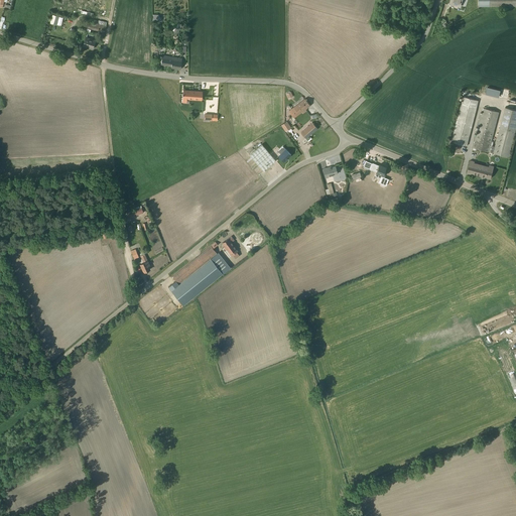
[(49,23),(55,25),(58,16),(51,14),(49,23)]
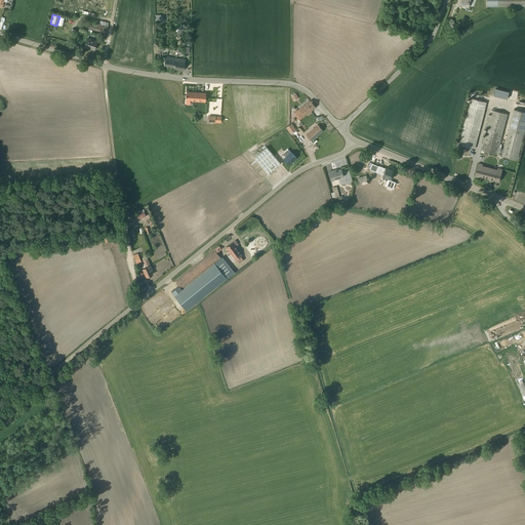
[(85,19),(83,28),(89,29),(89,30),(99,32),(101,29),(107,30),(108,26),(95,24),(94,26),(93,26),(94,22),(85,19)]
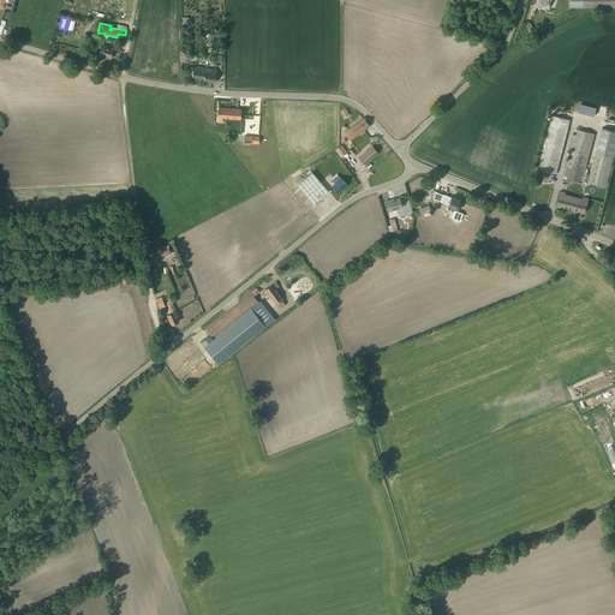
[(123,45),(124,37),(120,37),(119,41),(107,37),(108,36),(103,35),(105,35),(105,34),(99,33),(97,37),(100,39),(102,39),(119,43),(119,45),(123,45)]
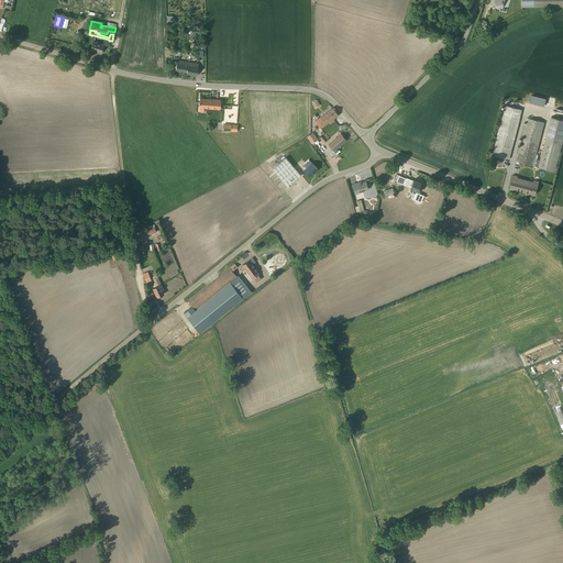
[(95,37),(92,36),(88,50),(101,53),(103,44),(94,41),(95,37)]
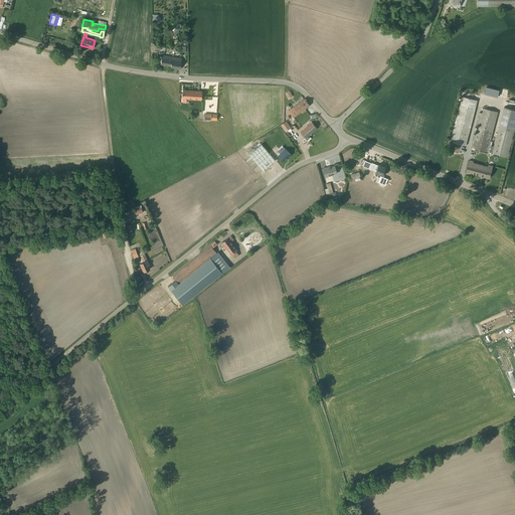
[(181,58),(162,54),(160,64),(171,66),(170,67),(180,69),(181,58)]
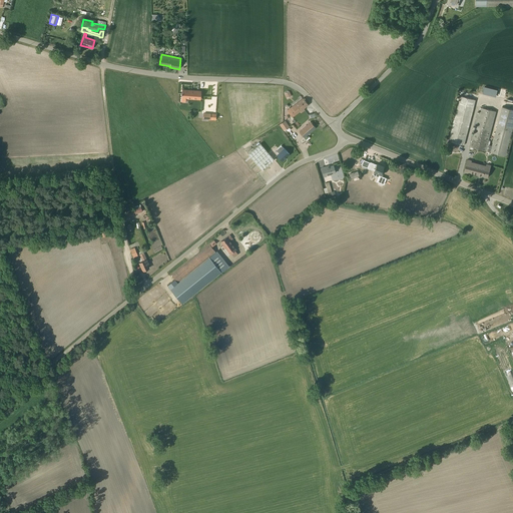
[(483,85),(481,93),(495,96),(497,89),(483,85)]
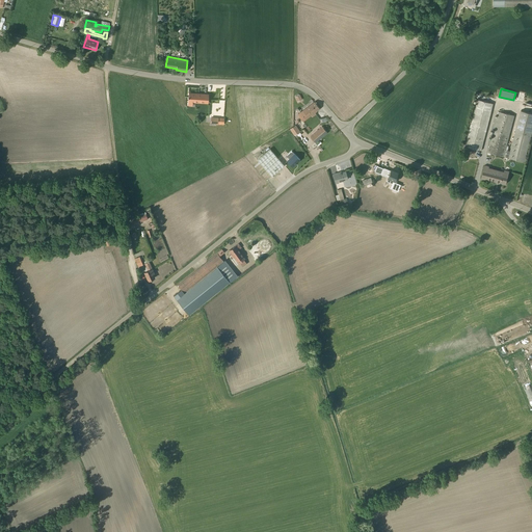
[(192,106),(193,102),(208,103),(209,94),(188,92),(188,105),(192,106)]
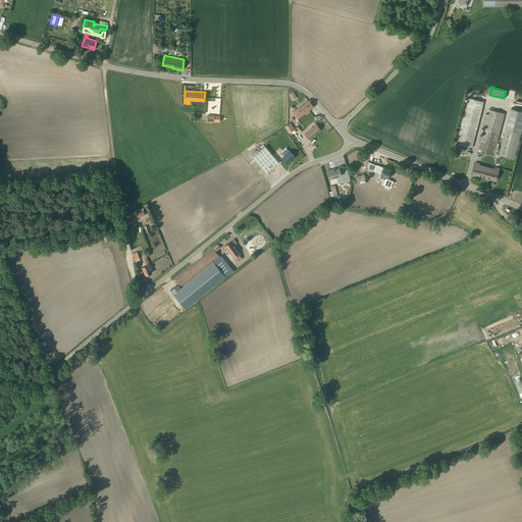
[(472,147),(484,102),(468,98),(457,143),(472,147)]
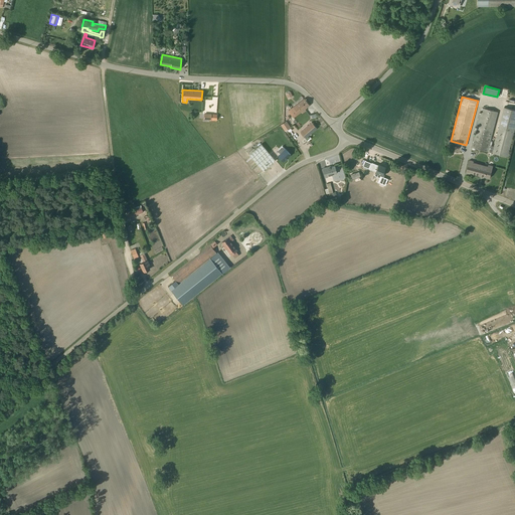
[(305,109),(309,106),(305,99),(304,99),(288,111),(294,118),(301,112),(302,114),(306,111),(305,109)]
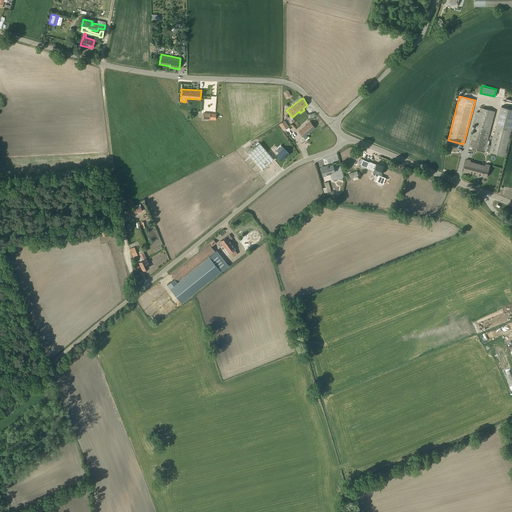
[(511,127),(511,109),(501,106),(491,145),(489,145),(490,141),(487,140),(495,111),(479,107),(478,113),(476,112),(472,124),(475,125),(469,146),(504,156),(511,127)]
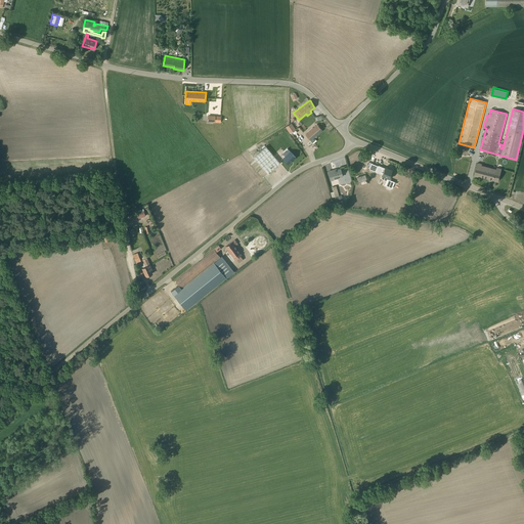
[(291,123),(286,127),(290,134),(290,133),(292,135),(293,134),(292,132),(296,130),(291,123)]
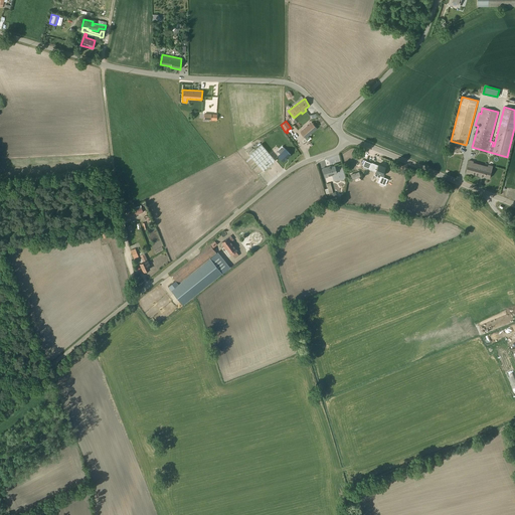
[(300,133),(305,139),(317,129),(311,123),(300,133)]
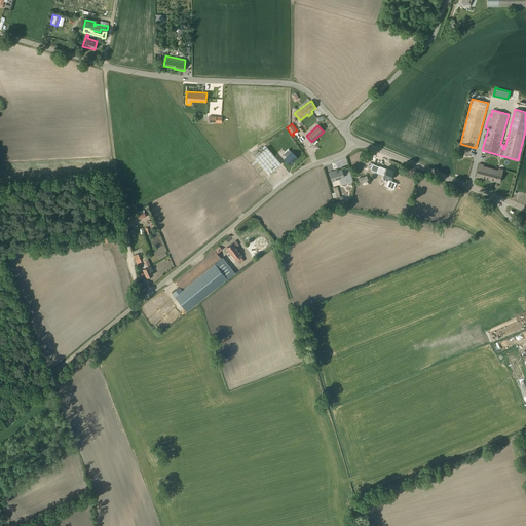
[(280,163),(266,147),(254,158),(268,175),(280,163)]
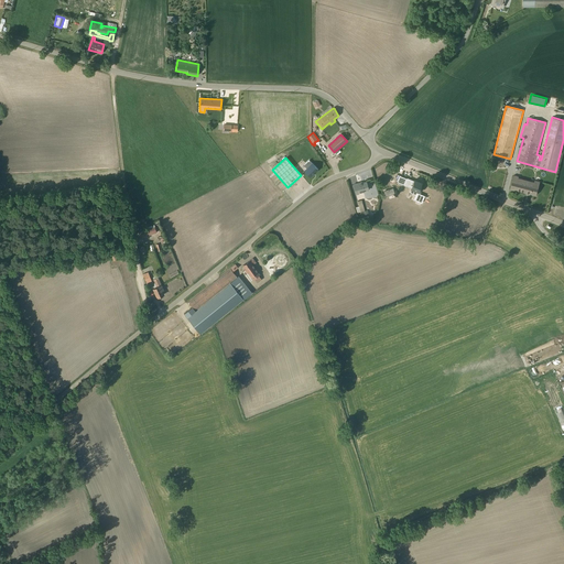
[(310,177),(317,170),(312,163),(308,161),(303,165),(306,169),(304,171),(310,177)]
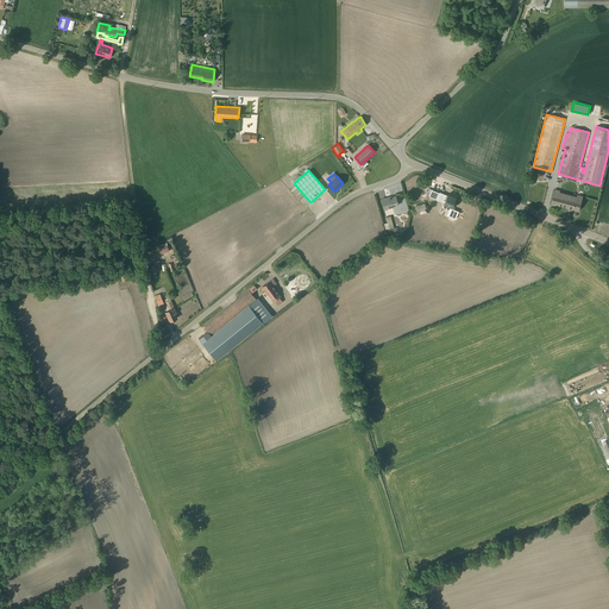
[(458,212),(452,209),(454,203),(453,202),(454,198),(447,195),(446,195),(439,193),(431,189),(428,198),(435,200),(435,201),(443,203),(443,205),(441,208),(447,211),(446,217),(456,220),(458,212)]
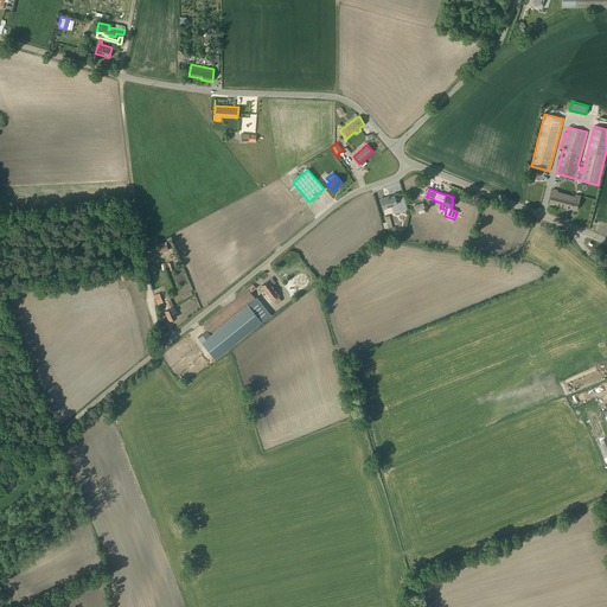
[(554,189),(549,203),(554,205),(555,204),(566,206),(566,208),(570,209),(570,208),(577,209),(581,196),(575,193),(575,196),(558,191),(558,190),(554,189)]
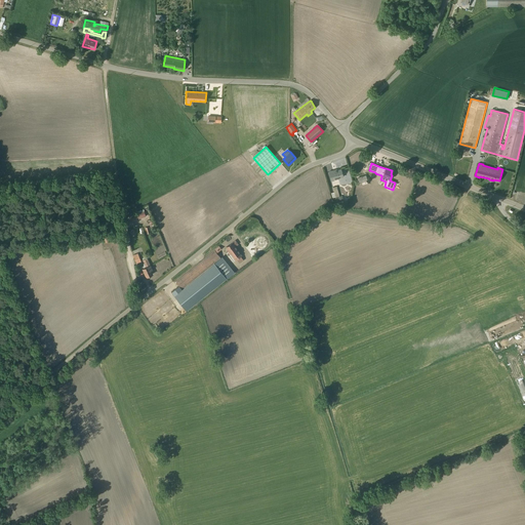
[(329,172),(331,182),(334,180),(334,179),(342,177),(340,169),(332,171),(329,172)]
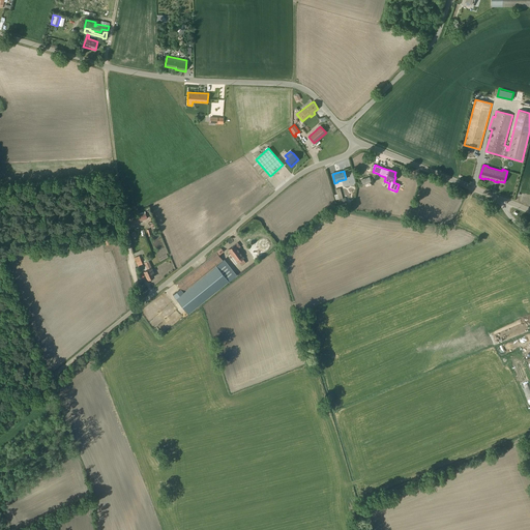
[(360,179),(362,185),(371,182),(369,177),(360,179)]
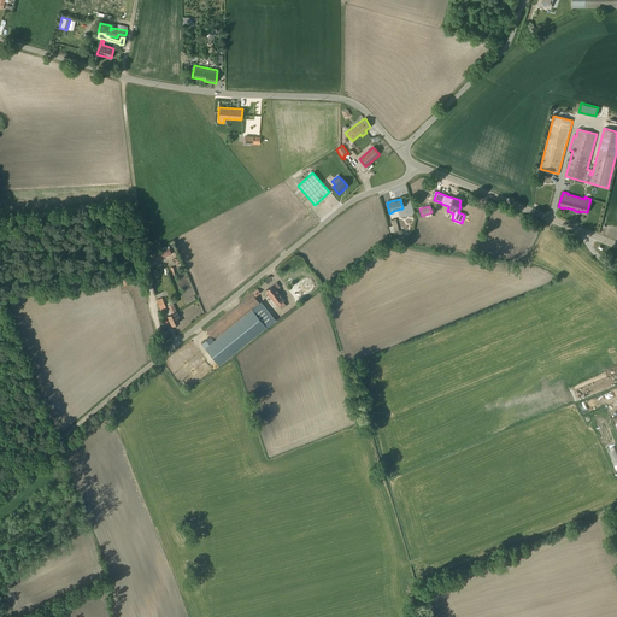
[(393,233),(394,233),(397,238),(398,239),(405,240),(405,239),(407,240),(407,238),(406,236),(404,238),(404,235),(403,235),(401,230),(399,231),(395,219),(391,221),(392,225),(388,227),(389,229),(392,235),(393,234),(393,233)]
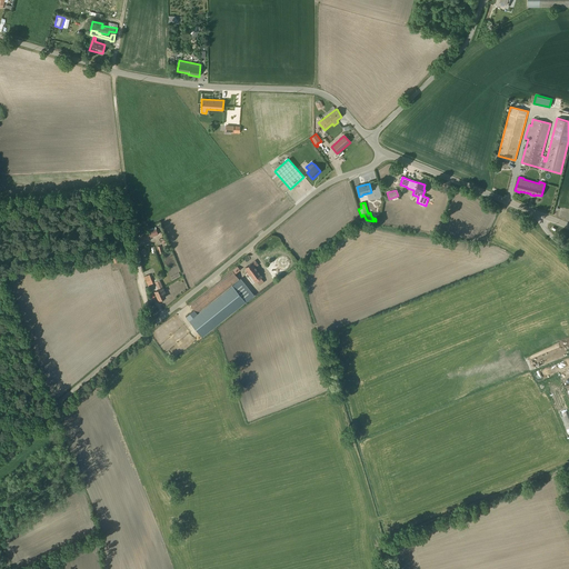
[(157,235),(156,229),(156,227),(147,230),(147,231),(139,235),(141,240),(155,236),(157,235)]
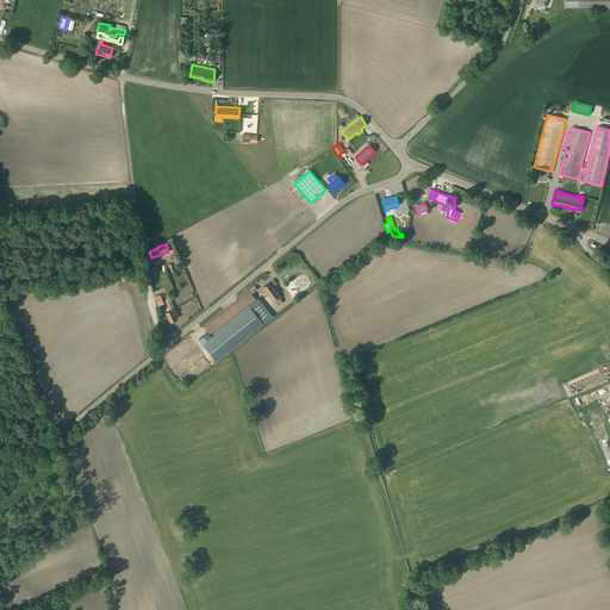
[(273,280),(262,287),(265,290),(262,292),(266,296),(265,297),(271,304),(274,302),(278,306),(282,303),(280,298),(281,297),(273,286),(277,284),(273,280)]
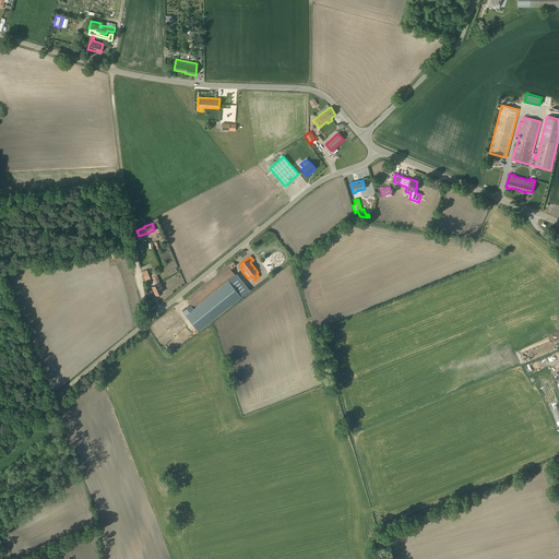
[(228,281),(235,275),(230,270),(236,265),(234,262),(187,300),(190,304),(181,310),(199,331),(241,297),(228,281)]
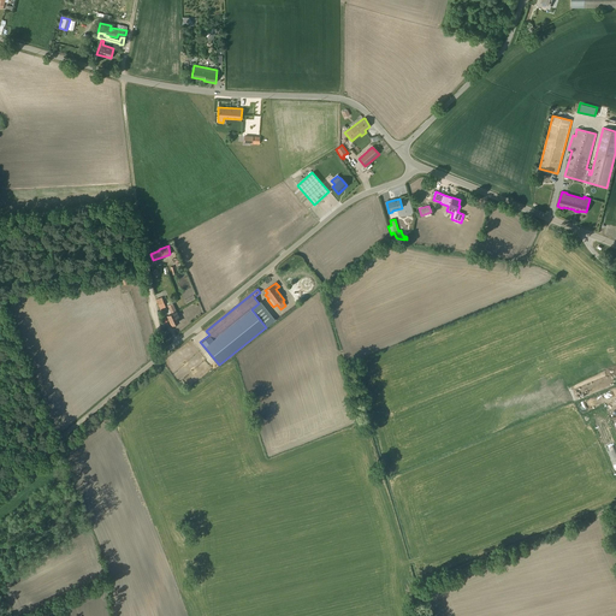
[(178,317),(172,303),(167,306),(169,309),(166,311),(169,315),(167,315),(171,325),(179,321),(177,318),(178,317)]
